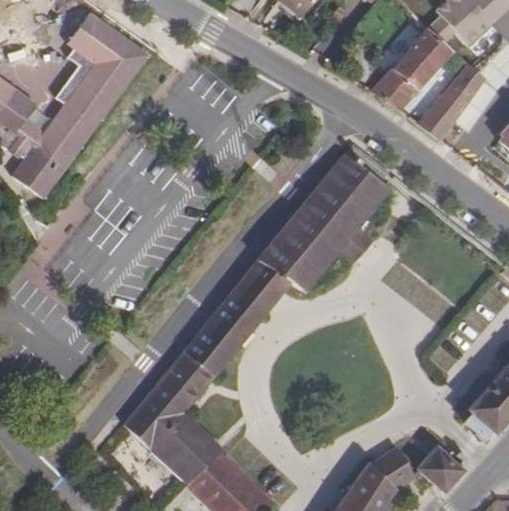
[(280,0),(303,18),(316,0),(280,0)]
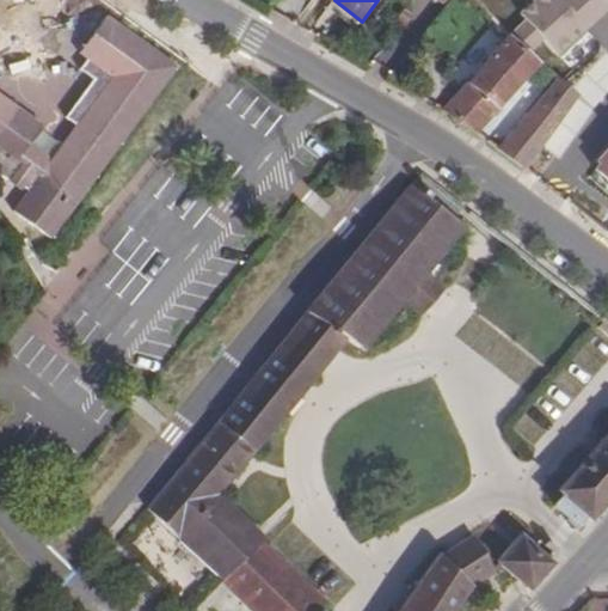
[(534,0),(522,22),(569,50),(587,22),(552,0),(534,0)]
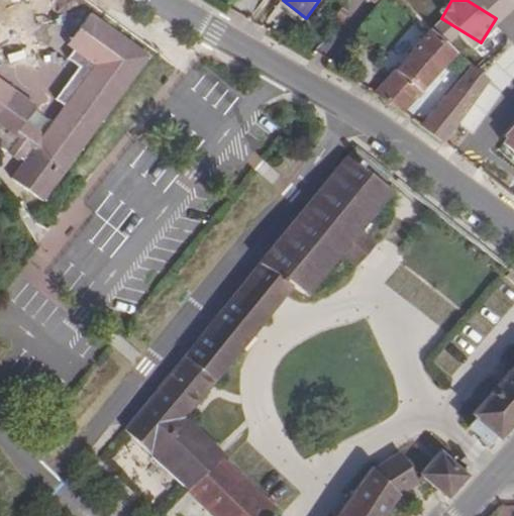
[(0,142),(21,159),(23,158),(26,160),(14,178),(45,201),(150,56),(93,14),(70,45),(76,49),(87,58),(81,67),(58,98),(67,104),(45,133),(27,120),(38,106),(0,79),(0,142)]
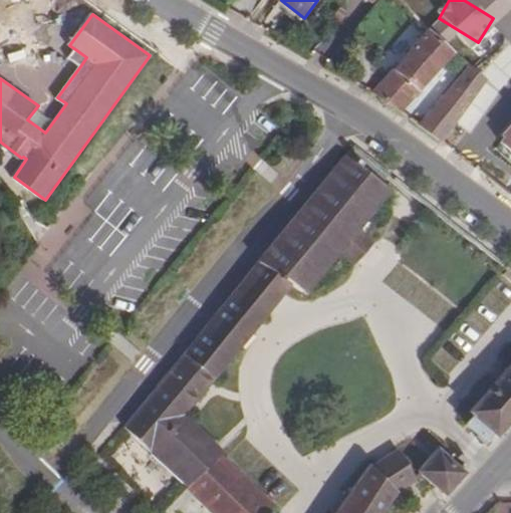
[(431,31),(415,50),(375,92),(404,110),(421,89),(456,52),(431,31)]
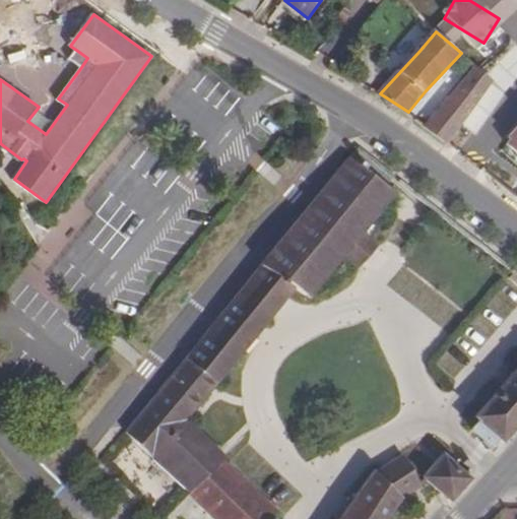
[(76,50),(70,59),(81,67),(87,58),(76,50)]
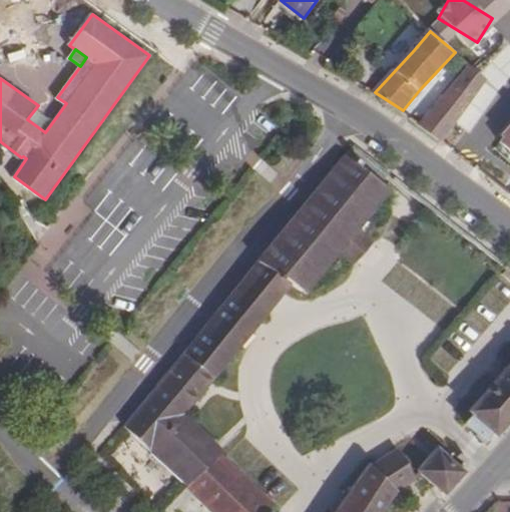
[(487,79),(472,67),(421,124),(444,142),(487,79)]
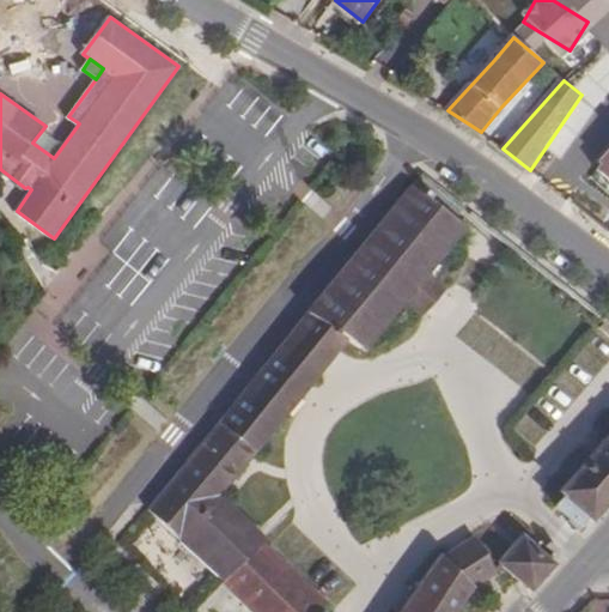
[(608,146),(592,164),(608,179),(608,146)]
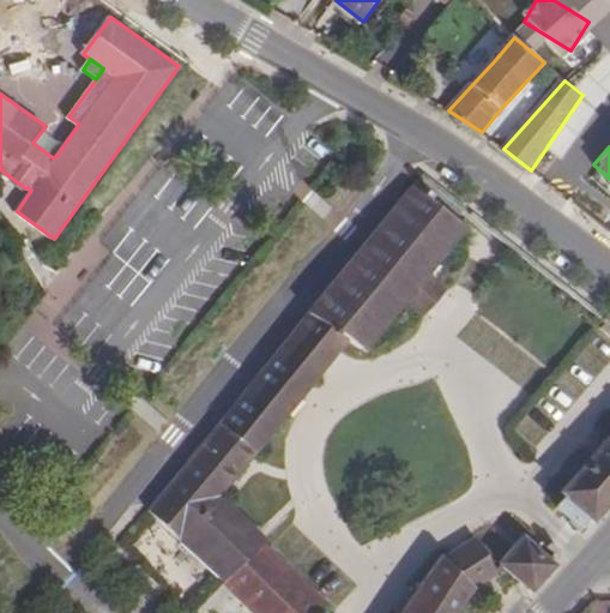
[(469,226),(428,194),(416,186),(414,190),(151,509),(257,612),(315,612),(328,601),(222,494),(350,340),(367,350),(409,298),(426,314),(447,290),(428,274),(469,226)]
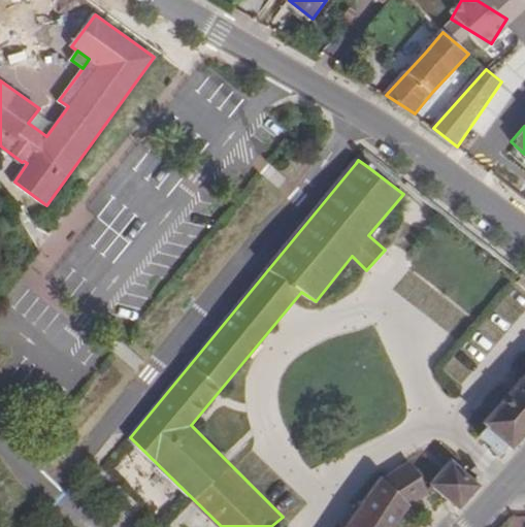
[(524,375),(484,423),(488,426),(481,434),(500,453),(506,445),(512,449),(524,434),(524,375)]
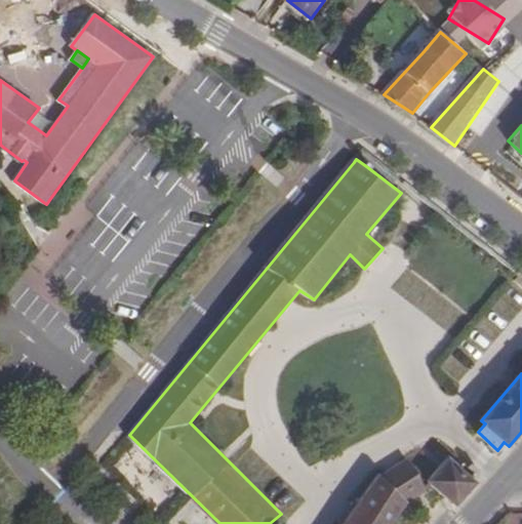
[(392,523),(407,502),(418,495),(429,490),(409,458),(383,476),(382,475),(345,523),(392,523)]
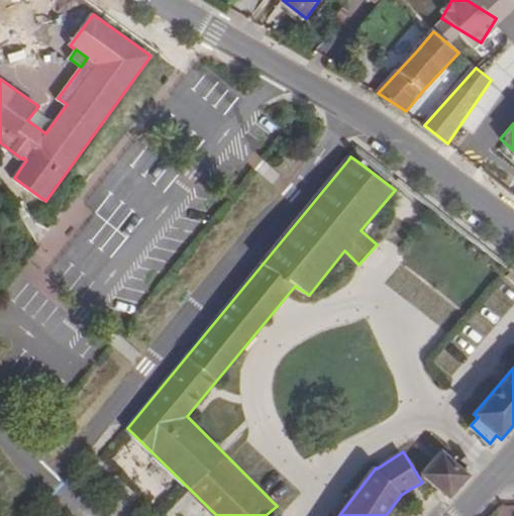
[(450,498),(470,476),(442,451),(423,474),(436,486),(450,498)]
